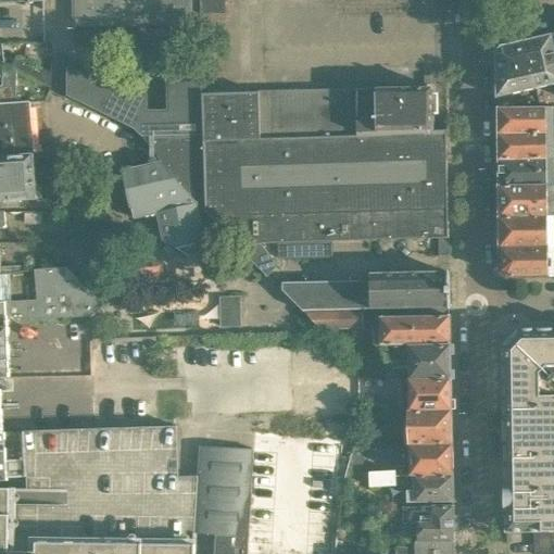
[(70,0),(71,21),(190,19),(189,0),(70,0)]
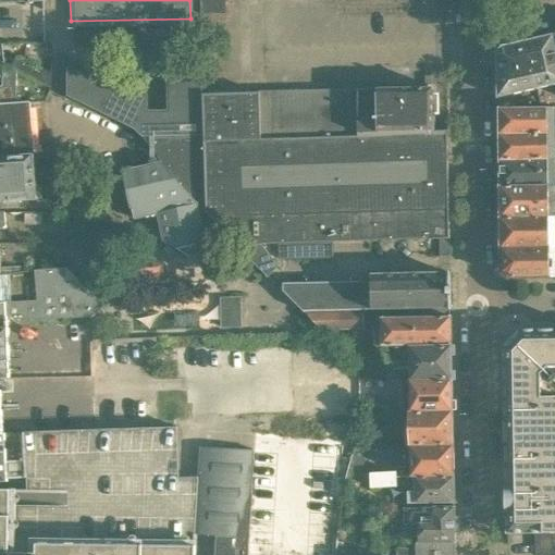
[(311,0),(308,9),(311,11),(312,8),(325,13),(330,0),(311,0)]
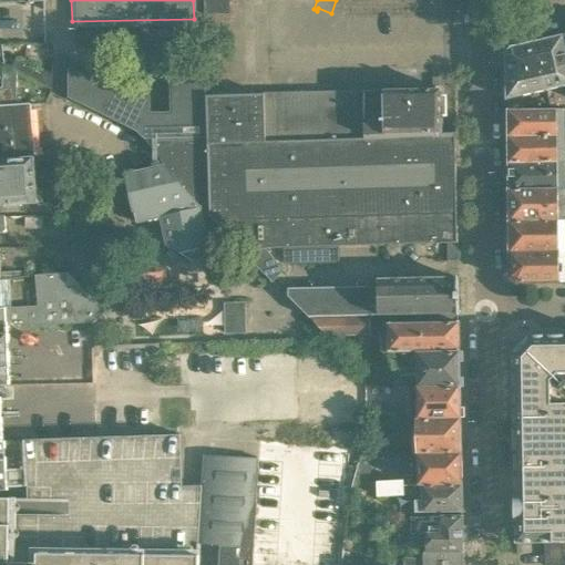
[(223,6),(208,6),(209,14),(223,14),(223,6)]
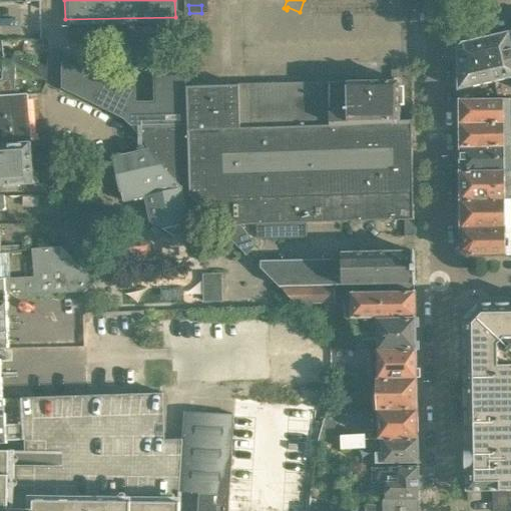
[(201,13),(189,13),(189,21),(201,21),(201,13)]
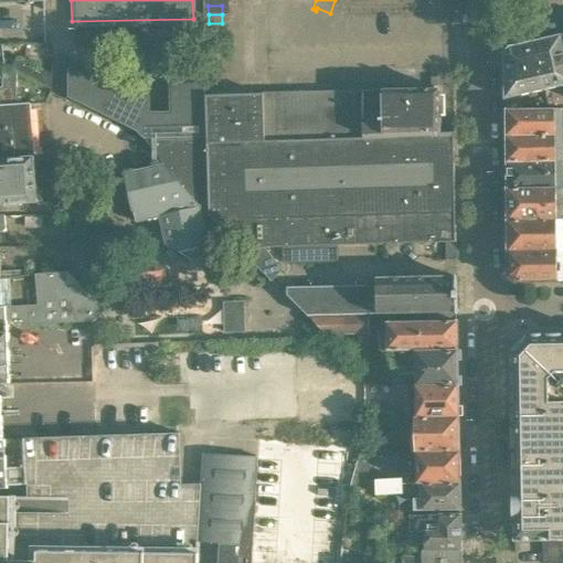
[(532,41),(543,88),(562,83),(562,50),(560,34),(532,41)]
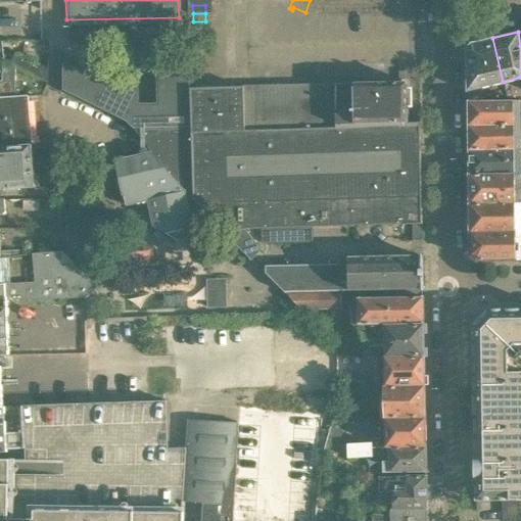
[(503,82),(492,38),(471,43),(470,43),(465,49),(466,49),(466,91),(503,82)]
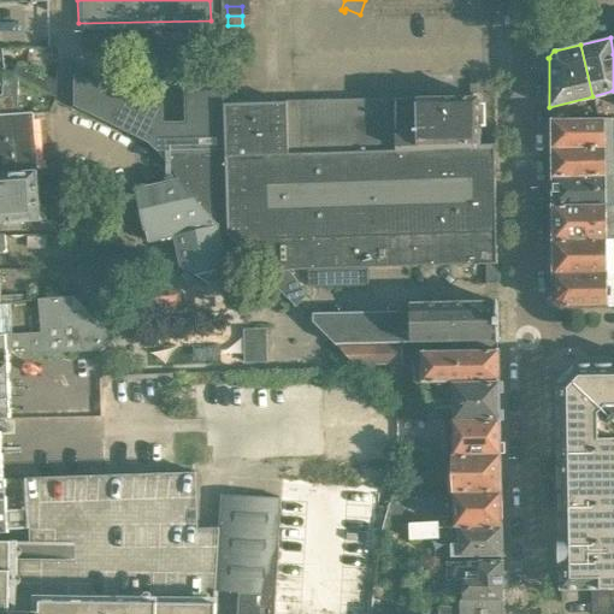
[(229,59),(229,69),(243,69),(243,59),(229,59)]
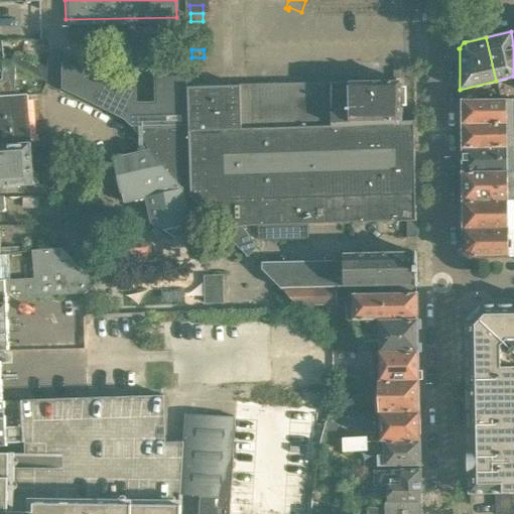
[(13,51),(8,61),(13,63),(45,81),(45,68),(13,51)]
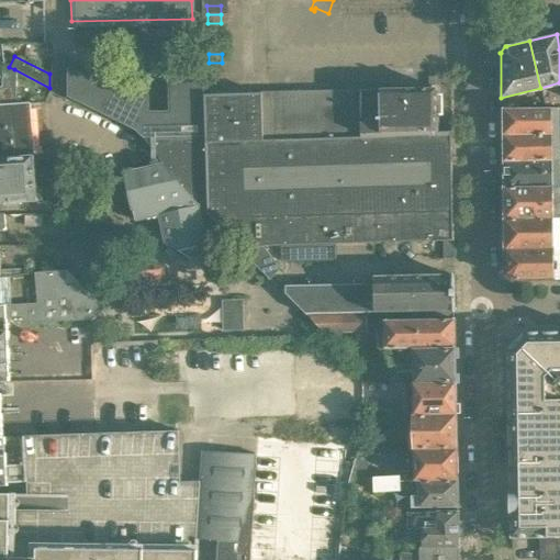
[(65,67),(66,96),(152,137),(203,135),(200,59),(166,60),(166,62),(167,62),(168,111),(149,111),(144,109),(146,104),(145,94),(113,78),(90,78),(69,68),(67,68),(67,67),(65,67)]
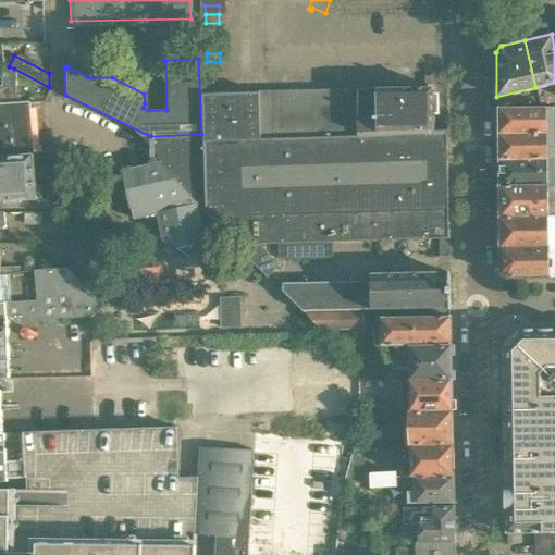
[(207,62),(207,71),(220,71),(220,62),(207,62)]
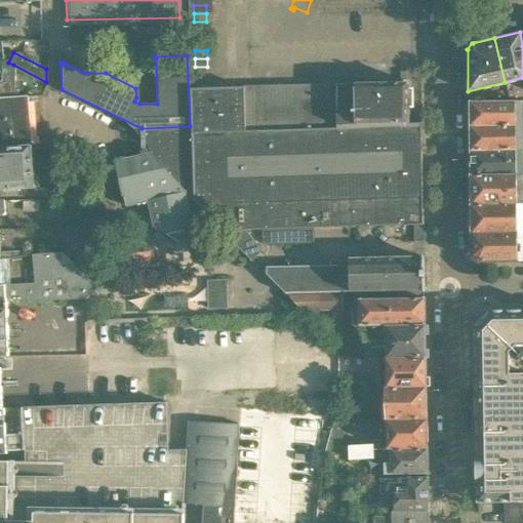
[(0,96),(13,95),(13,65),(8,63),(2,59),(0,73),(0,79),(0,96)]
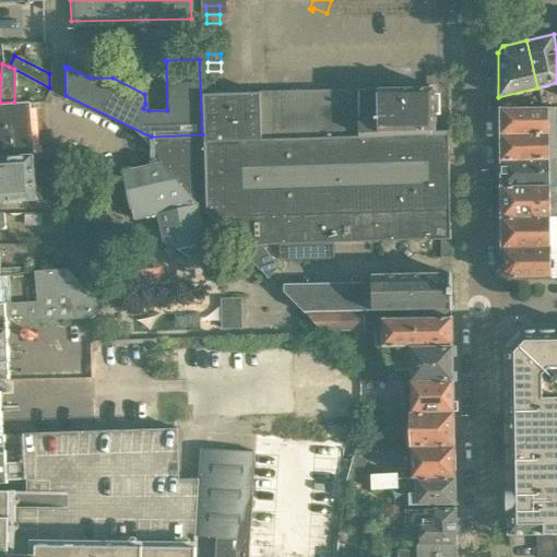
[(208,85),(208,94),(222,94),(222,85),(208,85)]
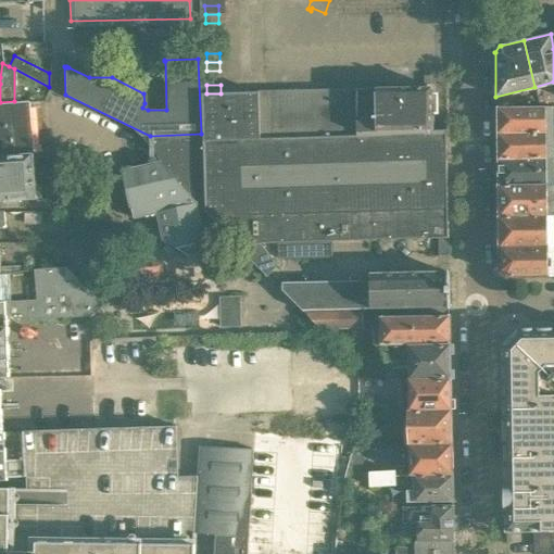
[(240,85),(240,109),(282,109),(282,85),(240,85)]
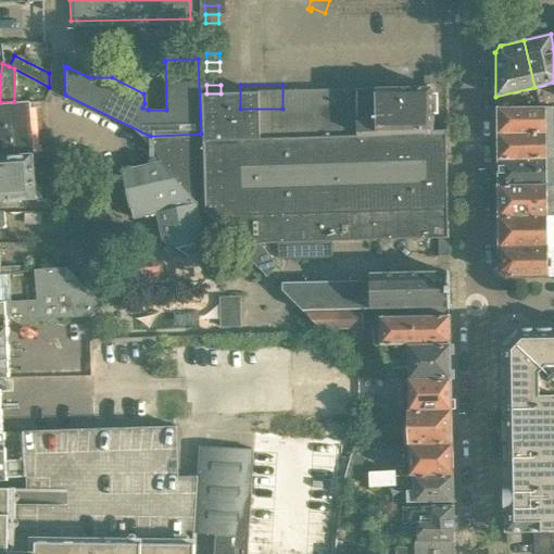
[(431,88),(431,85),(374,86),(374,87),(373,87),(374,130),(402,130),(431,129),(431,128),(431,117),(431,115),(431,109),(431,105),(431,98),(431,95),(431,88)]
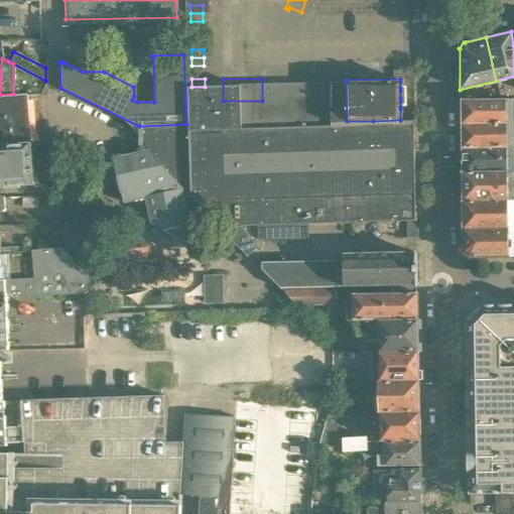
[(0,143),(29,141),(30,141),(26,93),(13,94),(0,95),(0,143)]
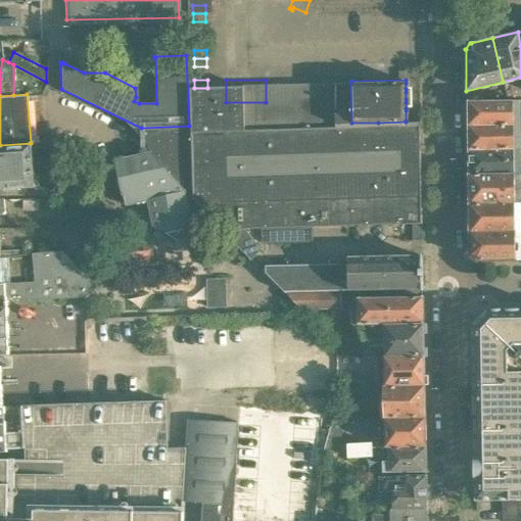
[(468,99),(468,126),(512,125),(512,99),(468,99)]
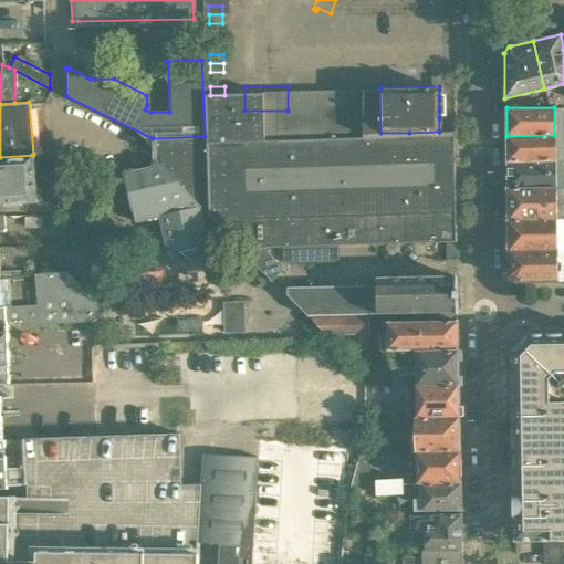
[(244,134),(244,135),(288,135),(288,134),(288,111),(244,111),(244,134)]
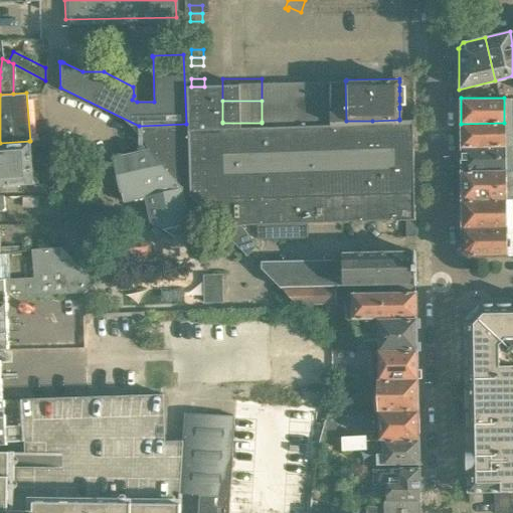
[(194,111),(186,111),(186,123),(194,123),(194,111)]
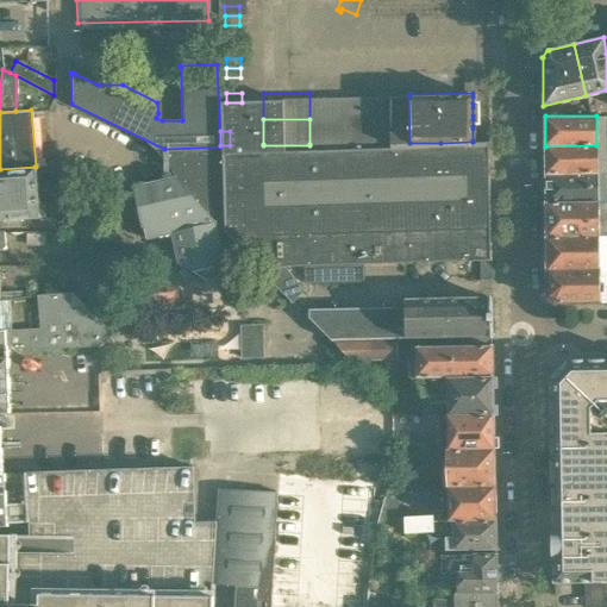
[(473,142),(440,143),(440,166),(486,164),(486,142),(473,142)]
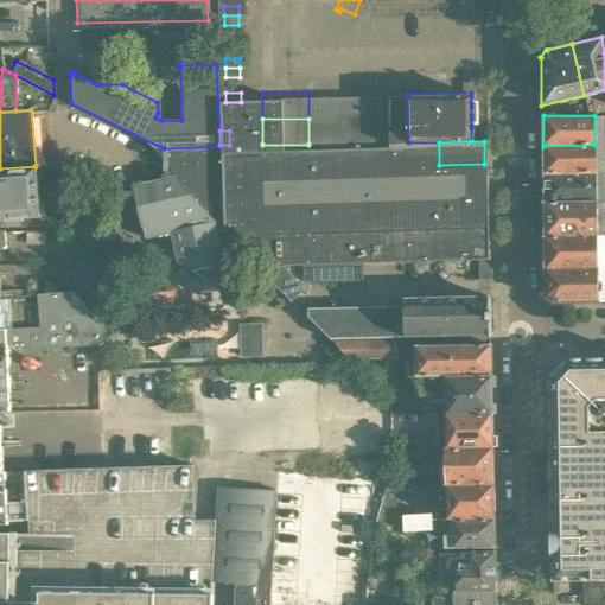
[(247,144),(247,227),(248,227),(248,216),(281,216),(281,227),(322,227),(322,216),(355,216),(355,227),(356,227),(356,144),(309,144),(309,145),(262,145),(262,144),(247,144)]
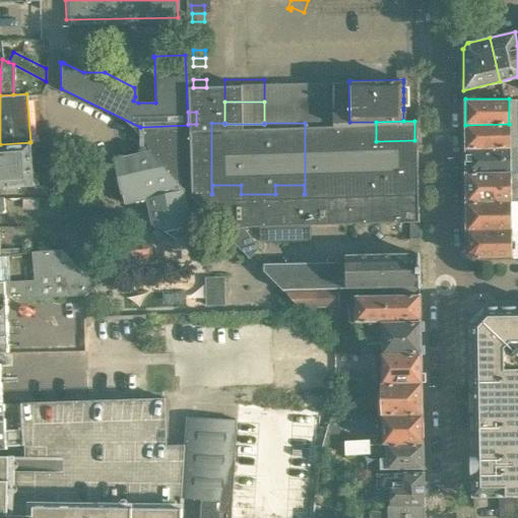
[(465,125),(465,147),(517,146),(517,135),(509,135),(509,124),(465,125)]
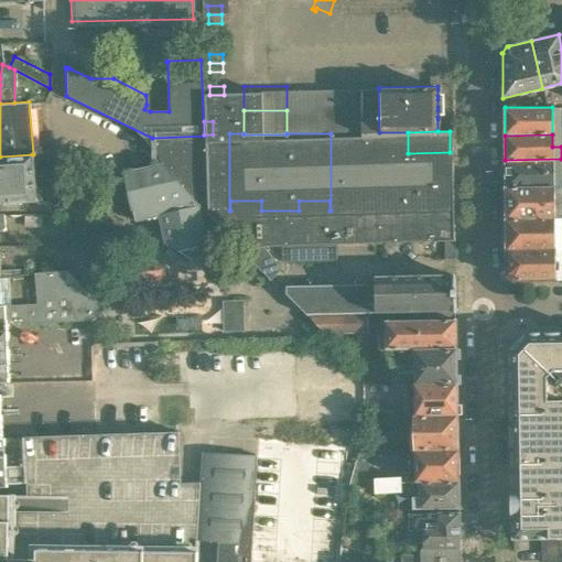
[(450,152),(408,153),(408,174),(451,173),(450,152)]
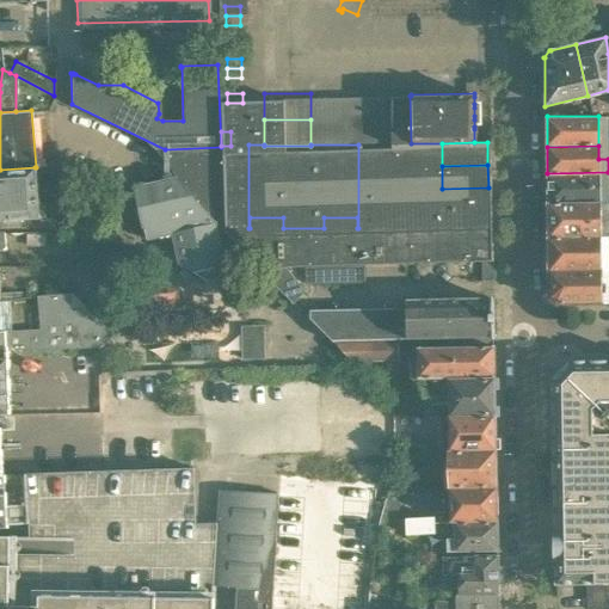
[(38,216),(35,167),(0,170),(0,219),(4,219),(5,221),(20,220),(19,217),(38,216)]
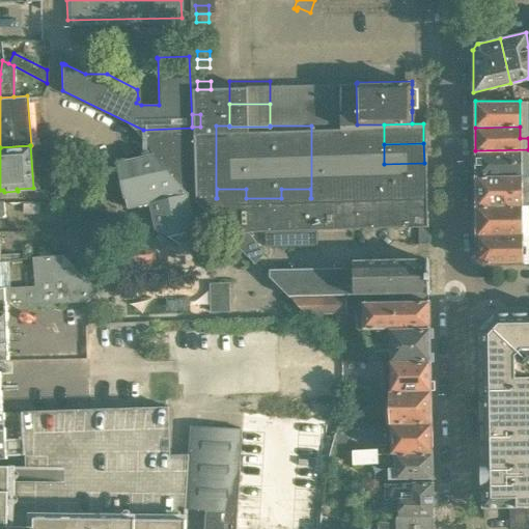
[(136,157),(115,161),(127,207),(149,202),(150,211),(155,228),(165,235),(185,231),(192,220),(209,216),(181,188),(182,186),(144,147),(136,157)]
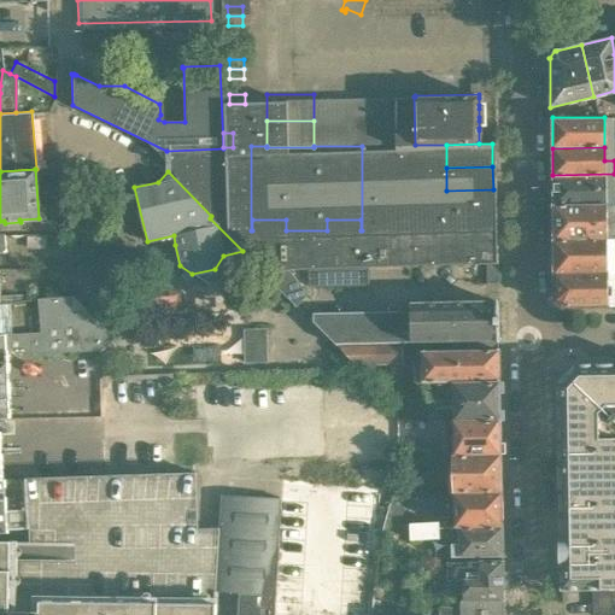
[(552,175),(552,205),(605,204),(605,186),(614,186),(614,174),(552,175)]
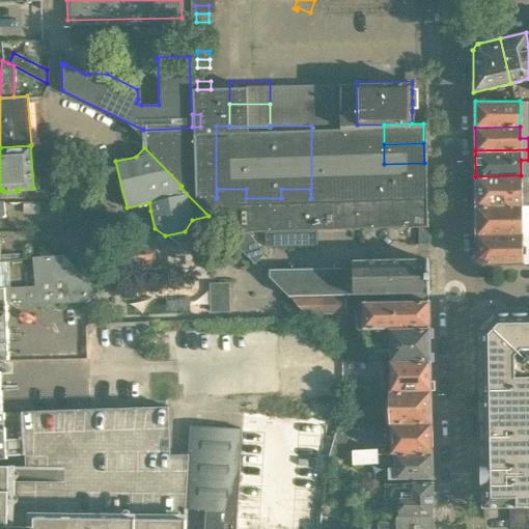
[(424,163),(384,164),(385,184),(424,183),(424,163)]
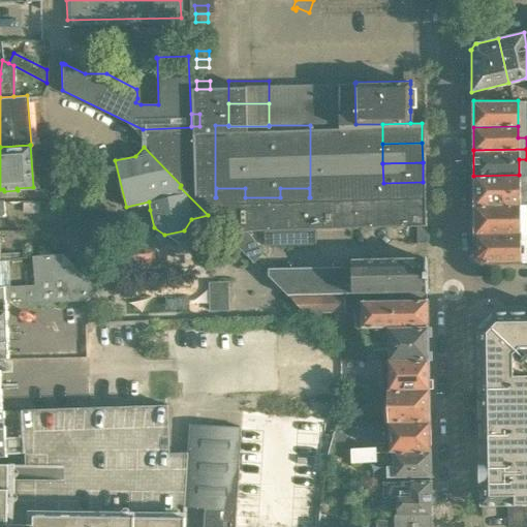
[(519,175),(473,176),(473,204),(519,203),(519,175)]
